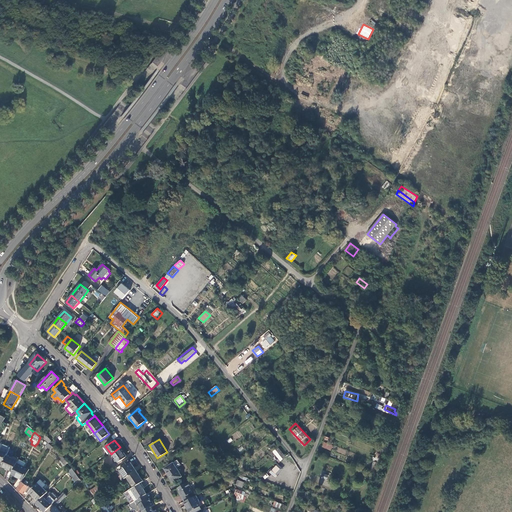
[(0,460),(4,462),(7,456),(10,448),(0,443),(0,460)]
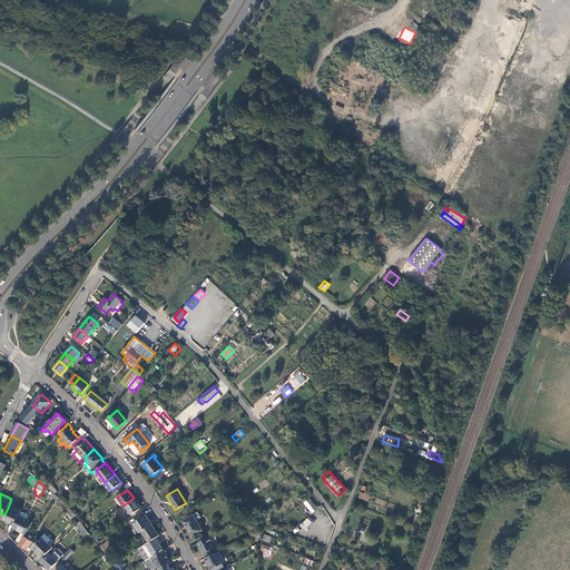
[(312,514),(318,508),(310,498),(306,493),(301,498),(304,502),(307,508),(305,509),(312,514)]
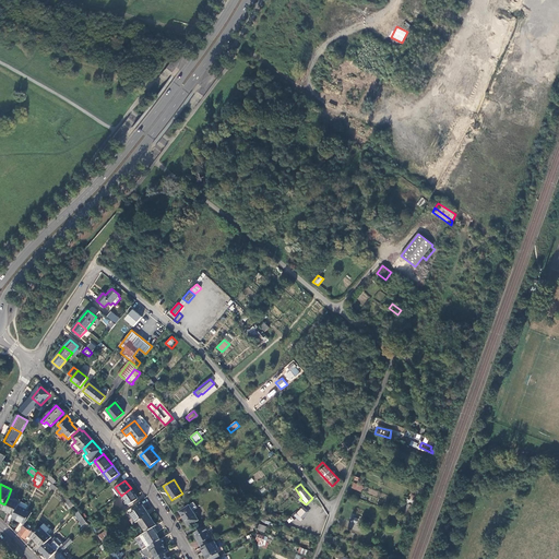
[(131,488),(122,495),(130,504),(139,499),(131,488)]
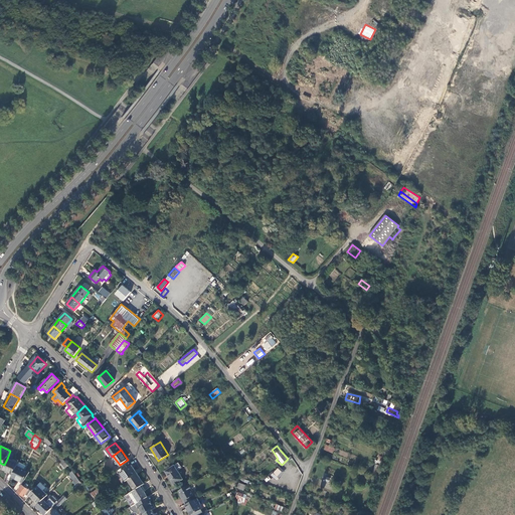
[(382,464),(384,457),(380,456),(378,461),(375,460),(374,463),(380,465),(381,463),(382,464)]
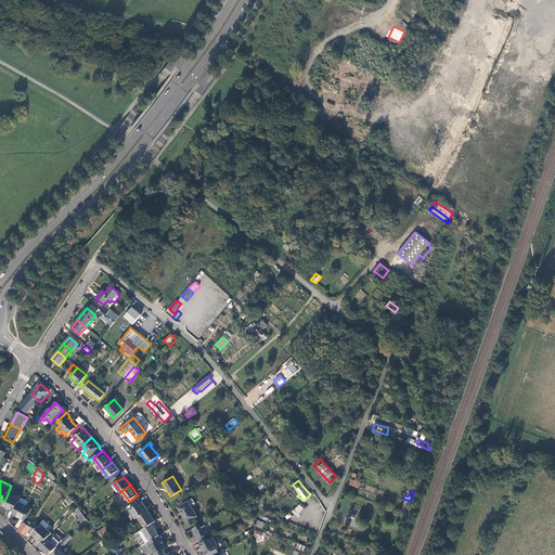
[(66,493),(64,497),(71,504),(73,502),(66,493)]
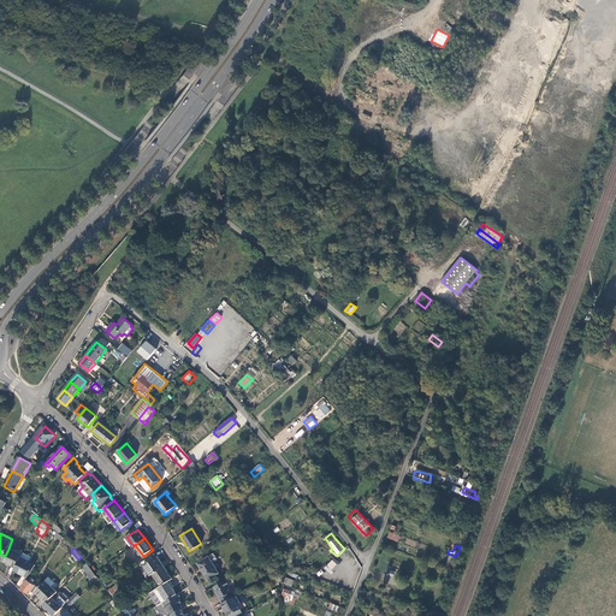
[(5,556),(3,561),(17,567),(22,557),(23,555),(9,549),(5,556)]
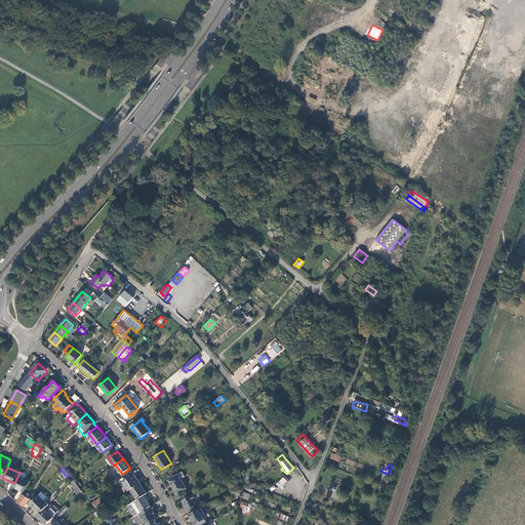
[(227,473),(233,481),(238,477),(232,469),(227,473)]
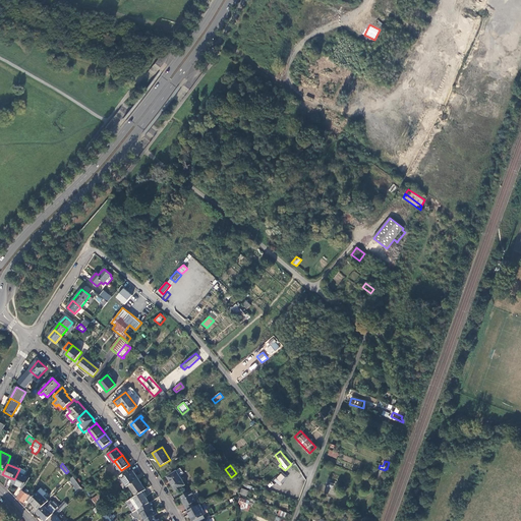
[(14,479),(12,482),(23,488),(24,487),(31,478),(24,475),(18,471),(14,479)]
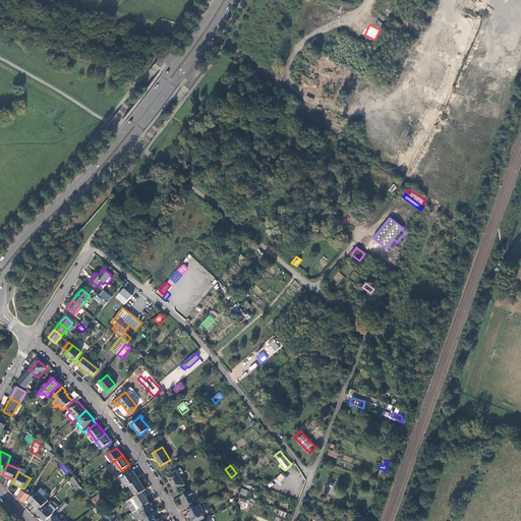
[(122,478),(127,487),(129,485),(138,479),(133,471),(122,478)]
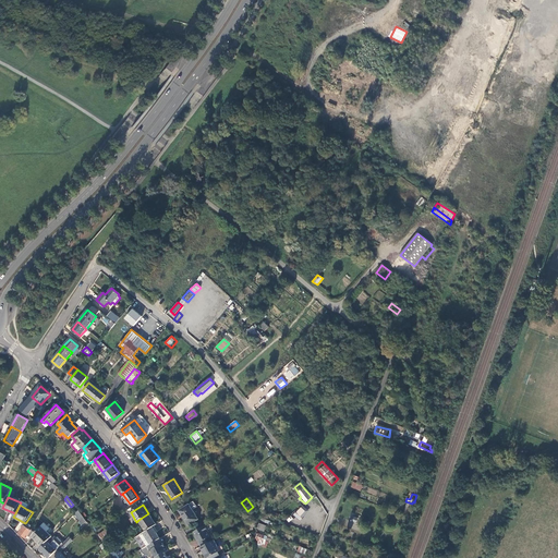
[(198,520),(190,505),(179,511),(189,525),(198,520)]
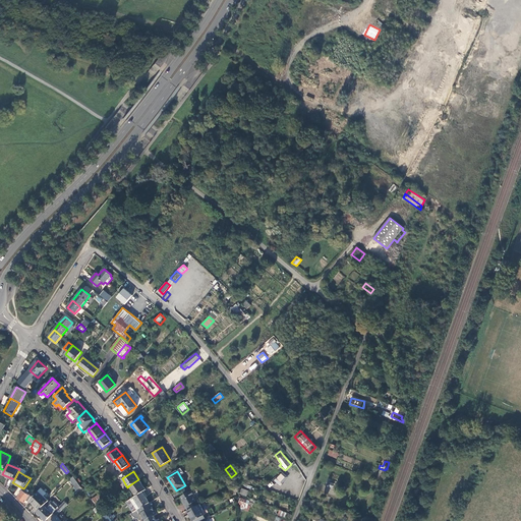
[(277,478),(282,482),(286,477),(282,473),(277,478)]
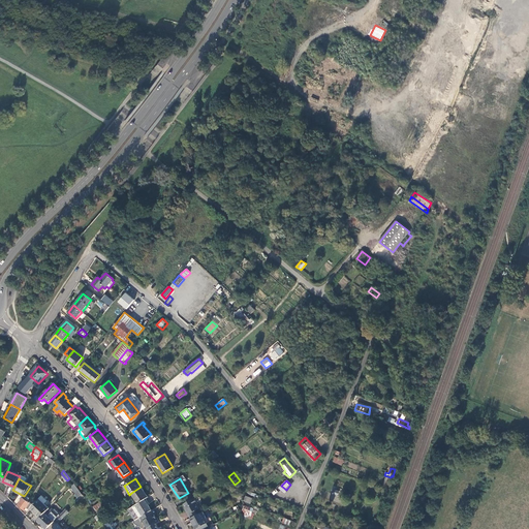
[(83,494),(82,493),(74,484),(71,487),(79,497),(83,494)]
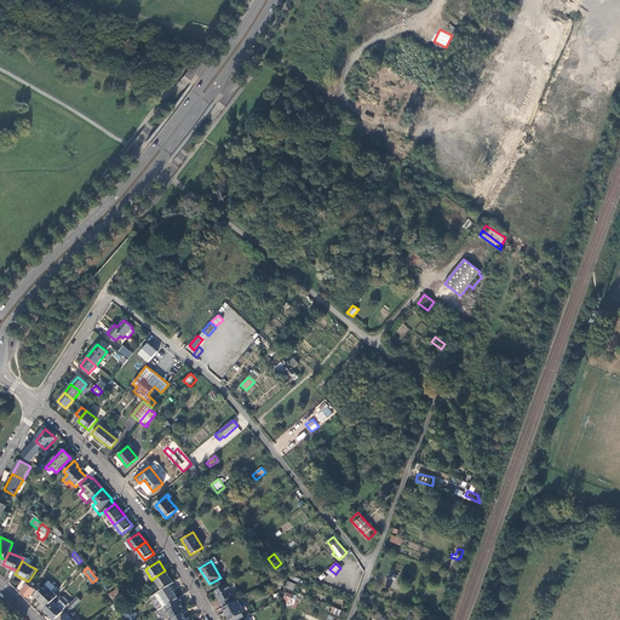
[(165,570),(154,578),(162,590),(170,585),(173,583),(165,570)]
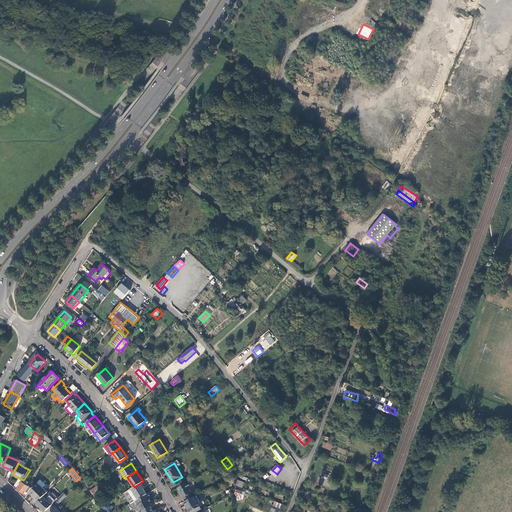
[(23,480),(22,482),(22,483),(18,490),(25,494),(26,492),(28,493),(31,488),(27,485),(29,482),(24,479),(23,480)]
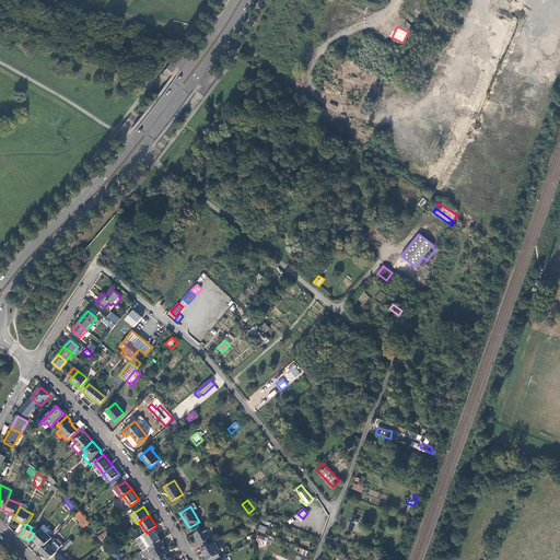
[(44,524),(33,538),(43,548),(48,543),(53,538),(47,534),(50,531),(44,524)]
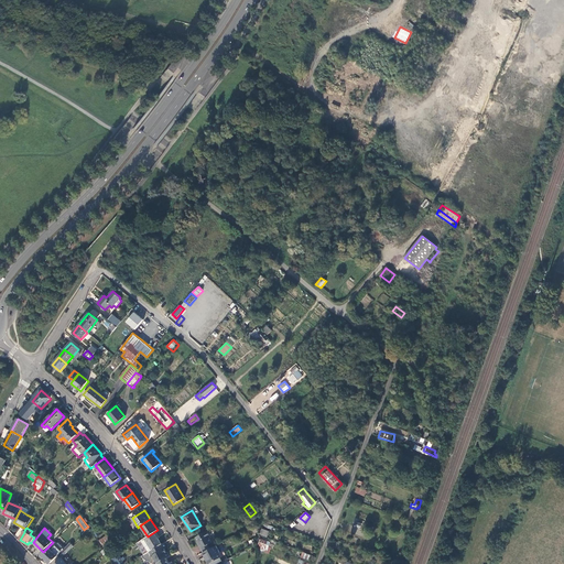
[(260,534),(268,538),(270,531),(262,529),(260,534)]
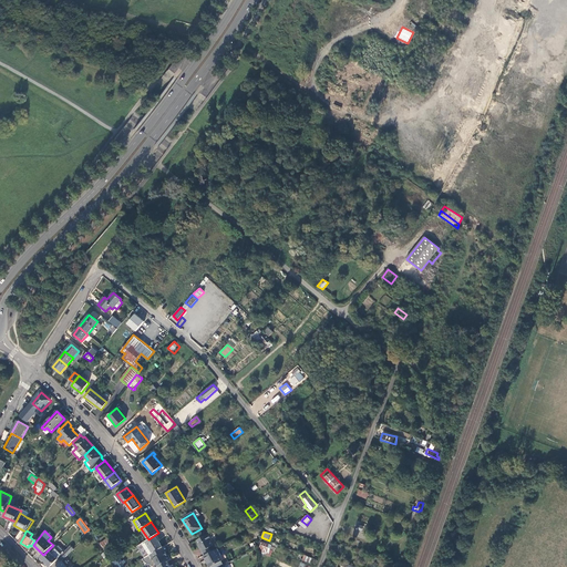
[(212,539),(208,534),(206,535),(197,540),(200,547),(199,547),(204,556),(214,550),(212,546),(213,546),(210,542),(212,539)]
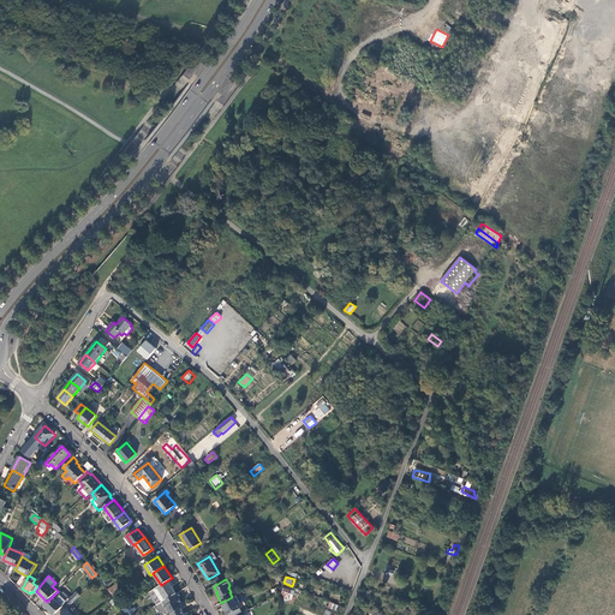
[(161,585),(150,592),(159,604),(161,602),(177,593),(168,580),(161,585)]
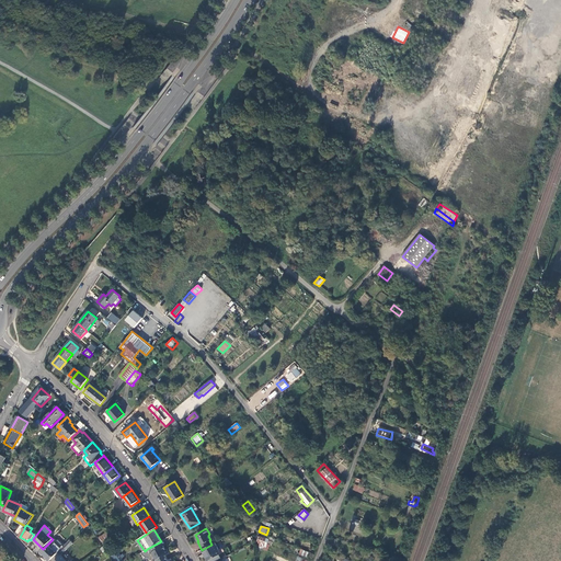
[(106,533),(100,537),(103,542),(111,538),(106,533)]
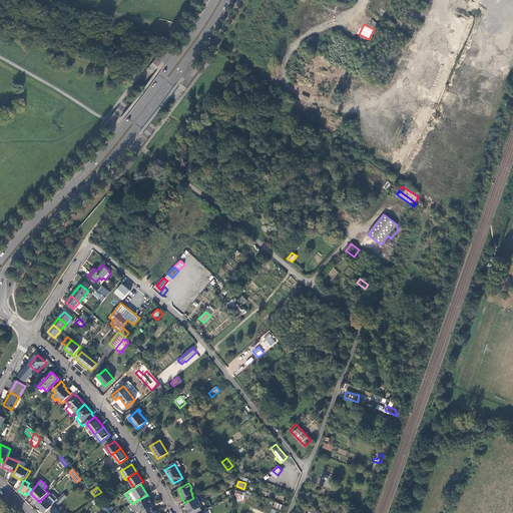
[(234,500),(244,503),(245,498),(243,498),(244,493),(236,490),(235,496),(236,496),(234,500)]
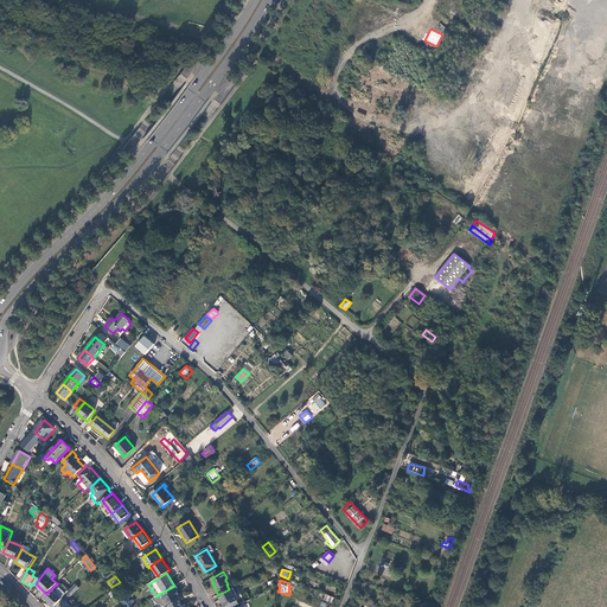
[(164,604),(166,606),(168,606),(179,601),(183,599),(180,594),(179,594),(177,590),(180,589),(178,583),(174,586),(159,594),(160,596),(154,600),(154,601),(155,601),(157,602),(158,604),(160,604),(164,604)]
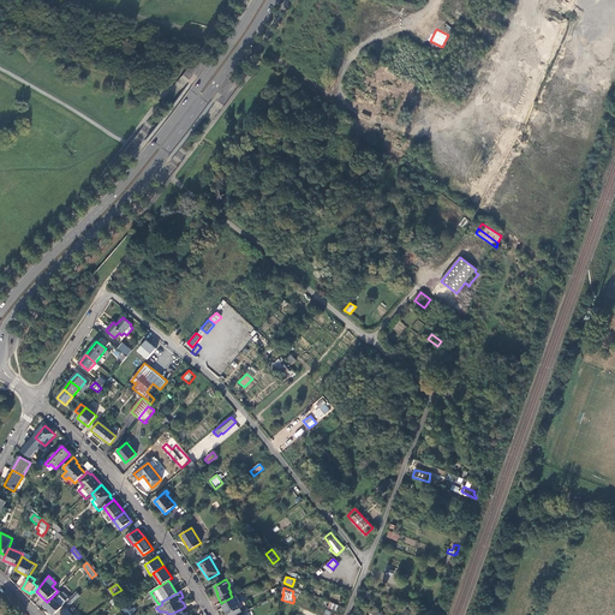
[(47,602),(45,604),(54,614),(59,610),(63,614),(67,609),(69,607),(73,602),(64,592),(57,599),(53,596),(47,602)]
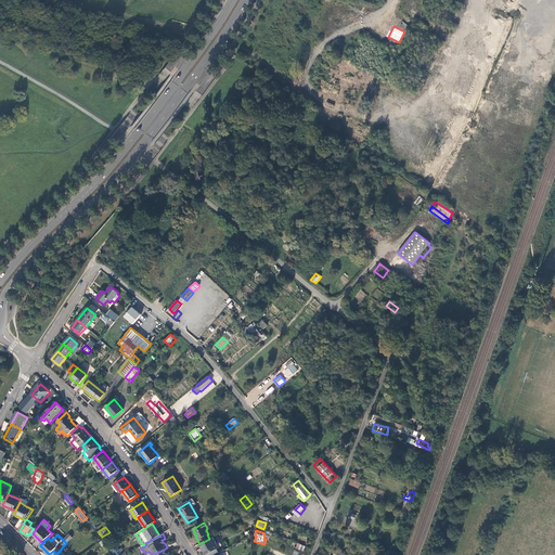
[(69,534),(63,540),(66,543),(73,538),(69,534)]
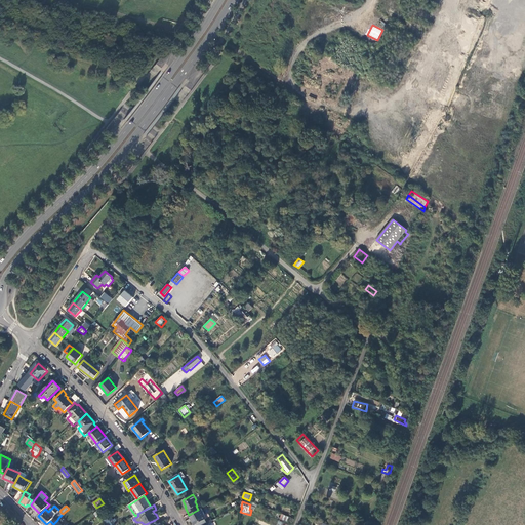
[(206,518),(201,508),(198,510),(189,515),(194,524),(206,518)]
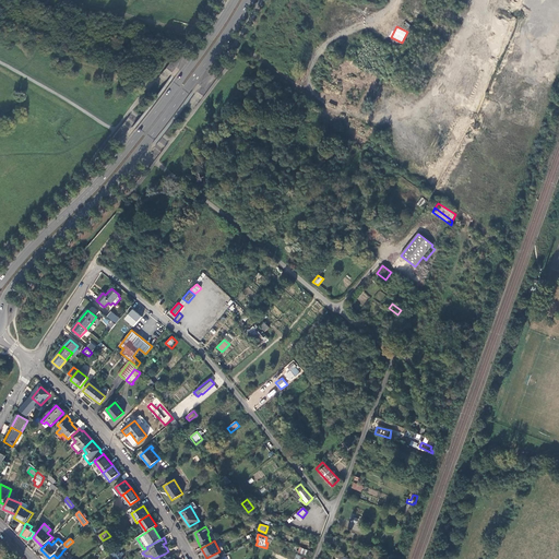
[(310,558),(311,557),(275,543),(269,558),(310,558)]
